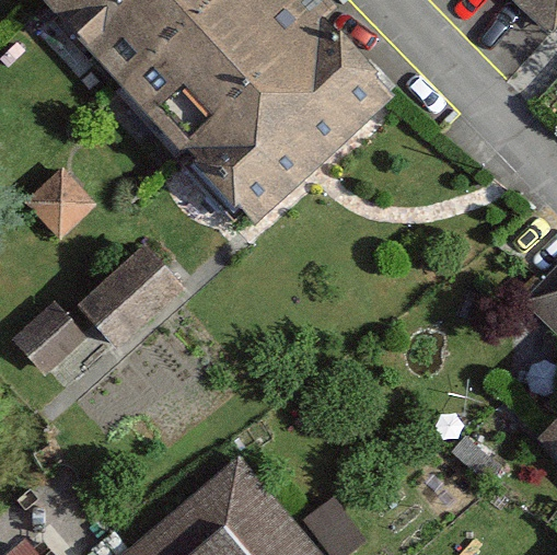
[(45,0),(112,74),(197,0),(45,0)]
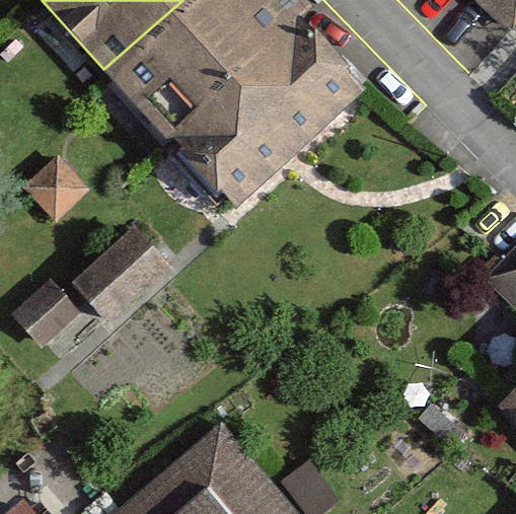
[(182,0),(103,69),(169,145),(313,19),(296,0),(182,0)]
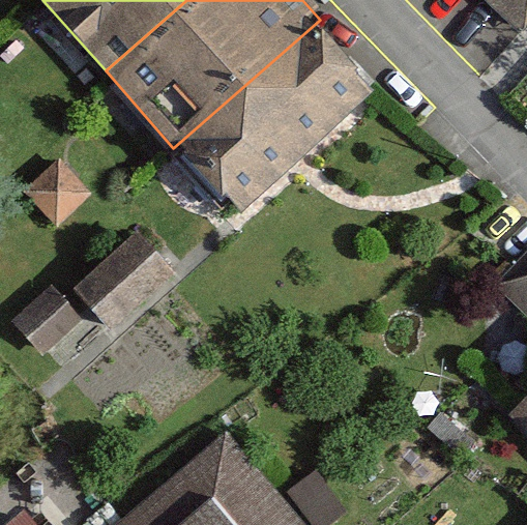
[(488,0),(520,32),(526,25),(526,0),(488,0)]
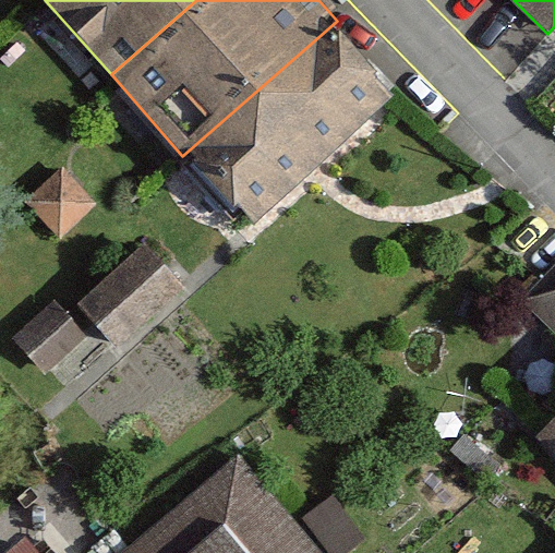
[(182,156),(253,237),(408,103),(337,21),(182,156)]
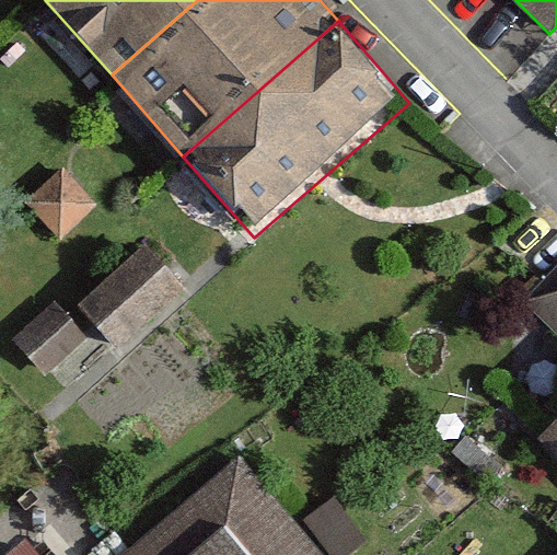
[(57,242),(100,204),(61,162),(19,200),(57,242)]
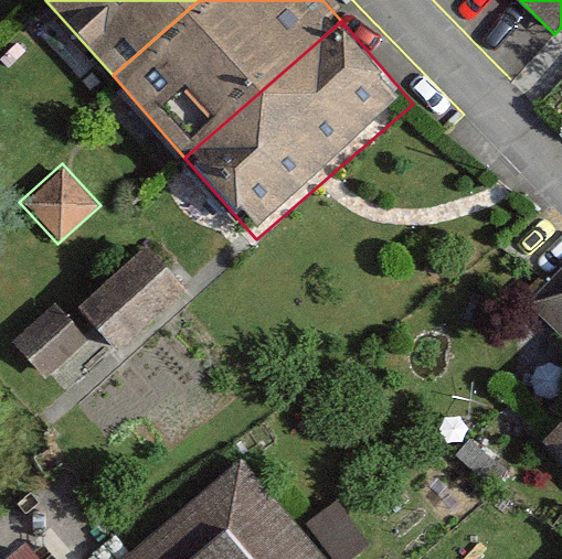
[(117,352),(188,291),(149,246),(77,305),(117,352)]
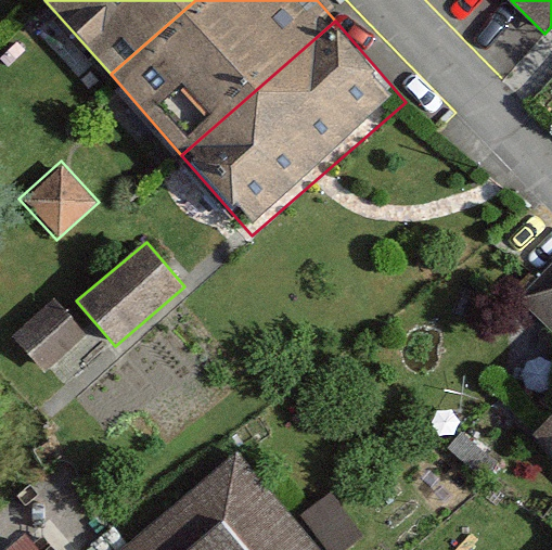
[(551,270),(518,307),(551,337),(551,270)]
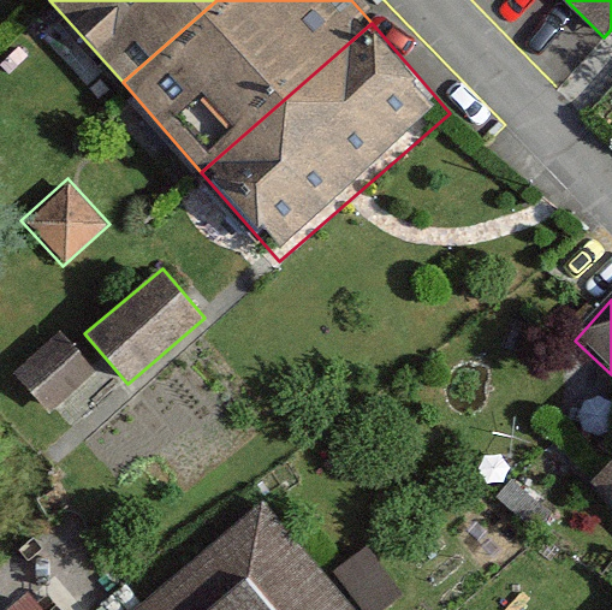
[(11,373),(46,414),(97,371),(63,329),(11,373)]
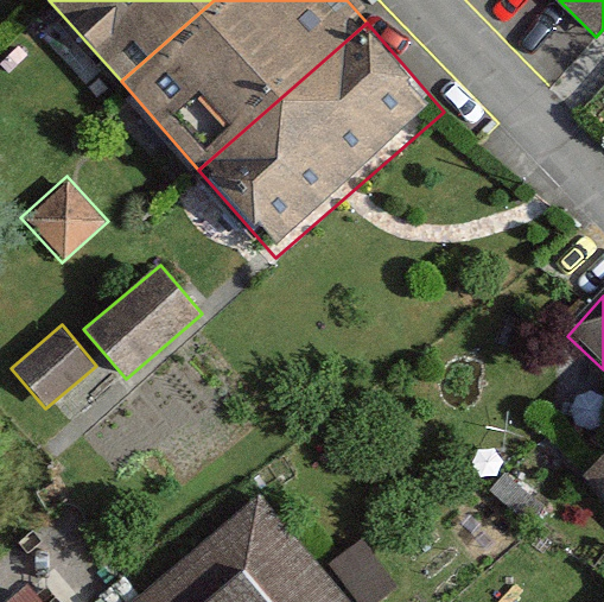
[(603,499),(603,454),(579,477),(603,499)]
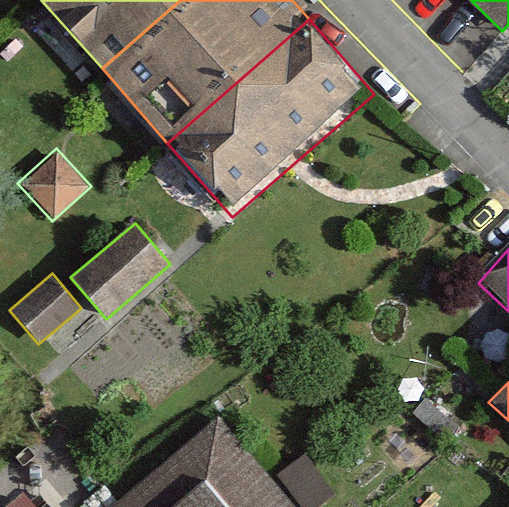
[(231,506),(292,506),(217,416),(108,506),(173,506),(207,479),(231,506)]
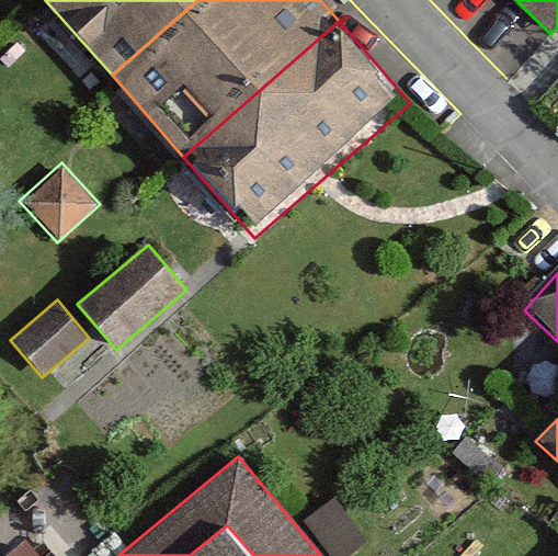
[(253,555),(227,525),(190,555),(253,555)]
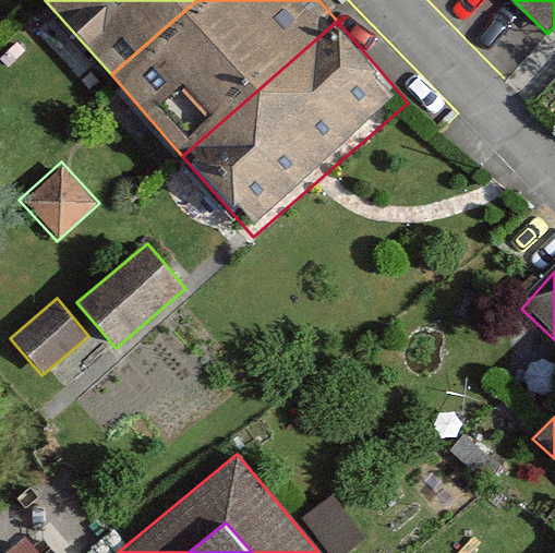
[(38,552),(26,538),(8,552),(38,552)]
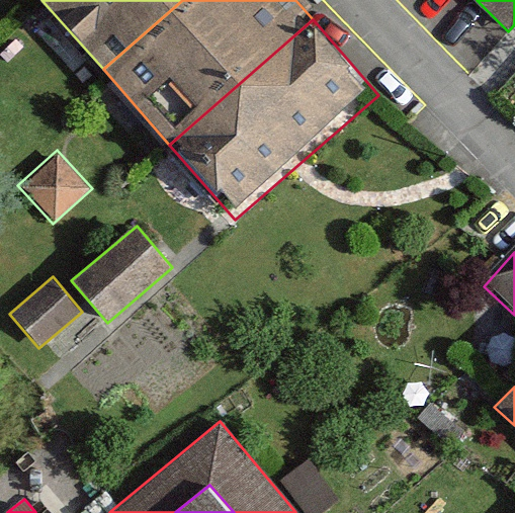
All buildings are outlined.
